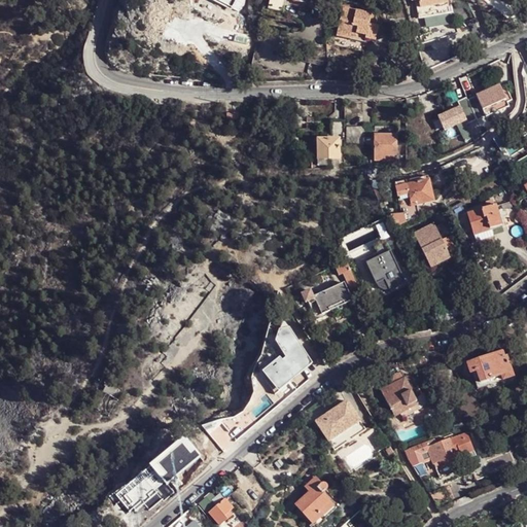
[(208,0),(241,14),(245,5),(246,0),(208,0)]
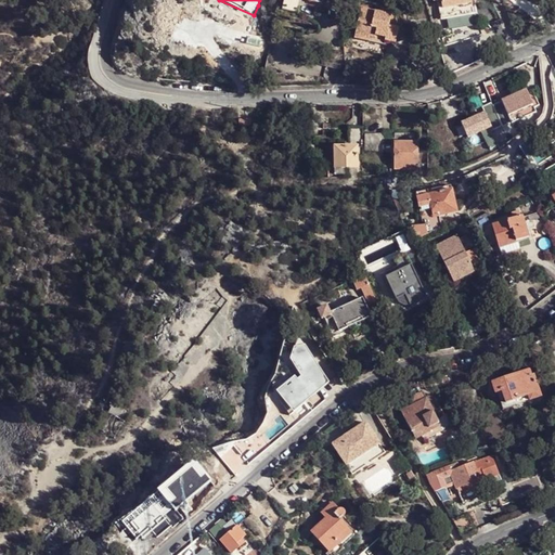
[(284,0),(282,10),(298,13),(300,0),(305,0),(320,2),(320,0),(284,0)]
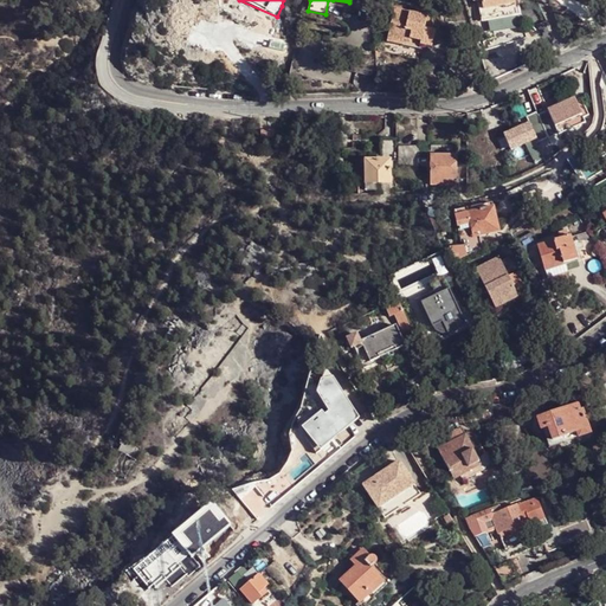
[(515,4),(519,4),(517,0),(472,0),(472,1),(477,0),(481,20),(516,14),(515,4)]
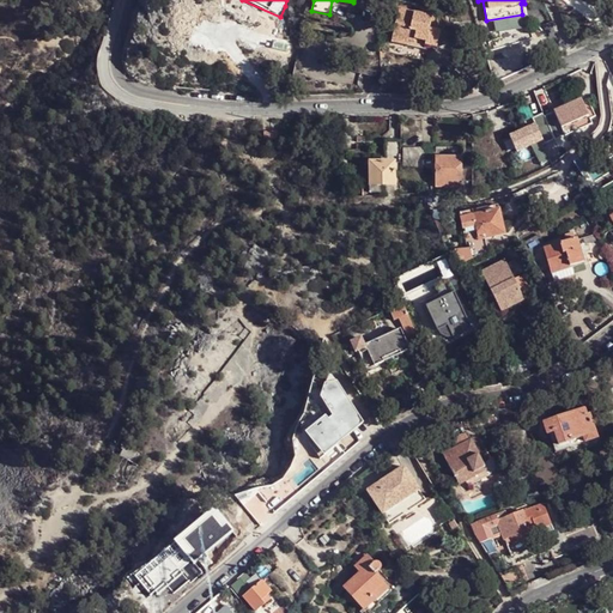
[(425,42),(437,46),(441,30),(430,28),(432,16),(399,8),(393,38),(408,42),(414,43),(416,41),(425,42)]
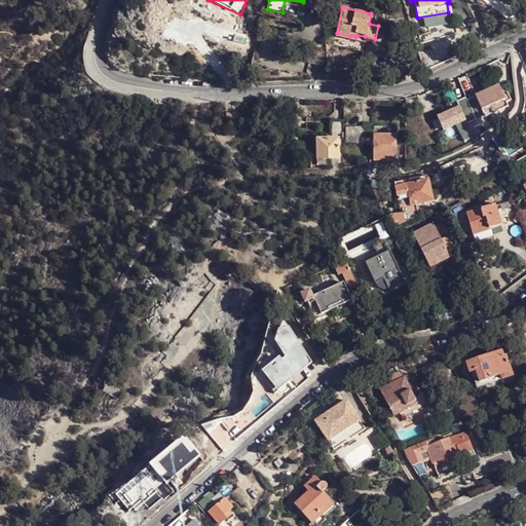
[(467,100),(477,119),(482,117),(483,118),(509,106),(506,102),(503,95),(498,85),(467,100)]
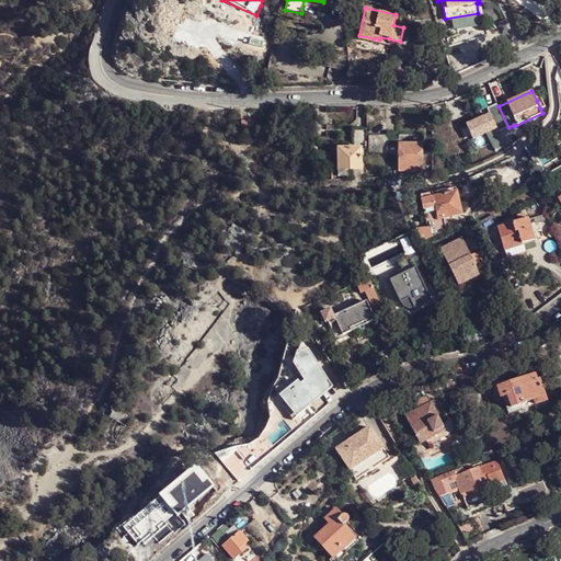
[(446,102),(432,105),(432,114),(446,112),(445,107),(447,107),(446,102)]
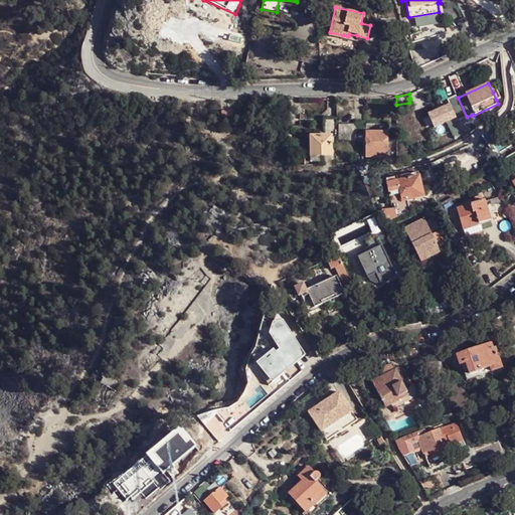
[(467,117),(458,98),(449,103),(450,105),(428,115),(435,128),(447,122),(455,139),(462,136),(456,123),(463,119),(467,117)]
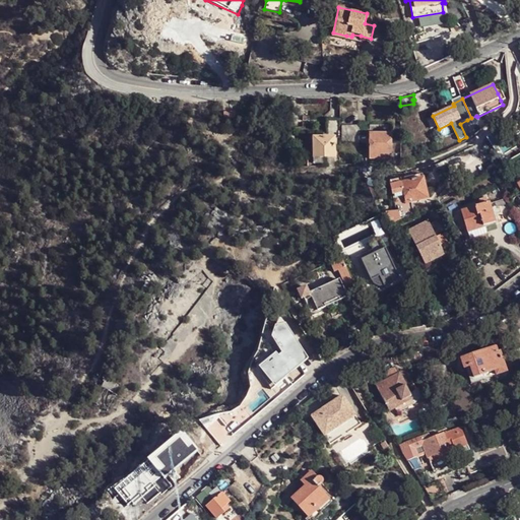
[(471,118),(467,120),(471,127),(480,124),(477,117),(476,116),(471,118)]
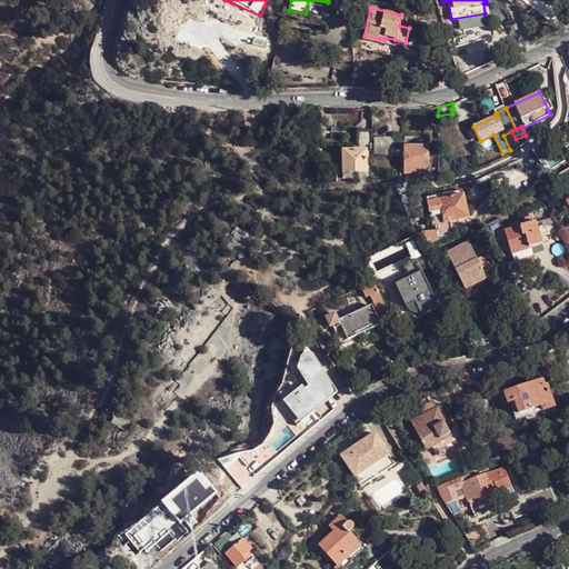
[(372,146),(372,130),(358,130),(358,146),(372,146)]
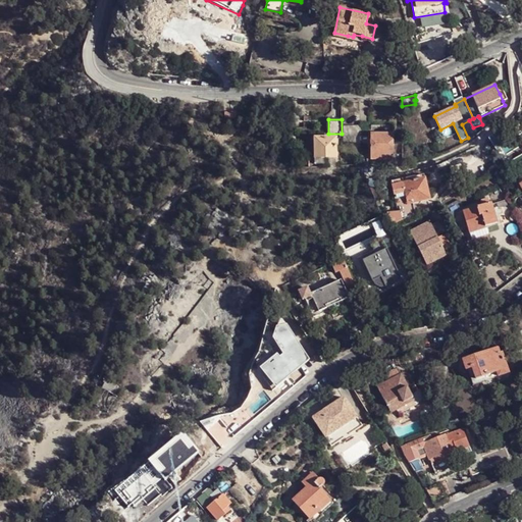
[(361,126),(344,126),(344,141),(362,141),(362,148),(369,149),(369,134),(361,134),(361,126)]
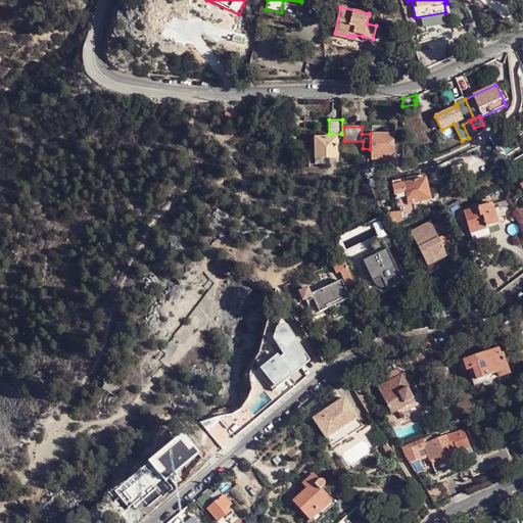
[(393,134),(372,134),(372,163),(377,163),(377,158),(380,158),(380,155),(393,154),(393,134)]
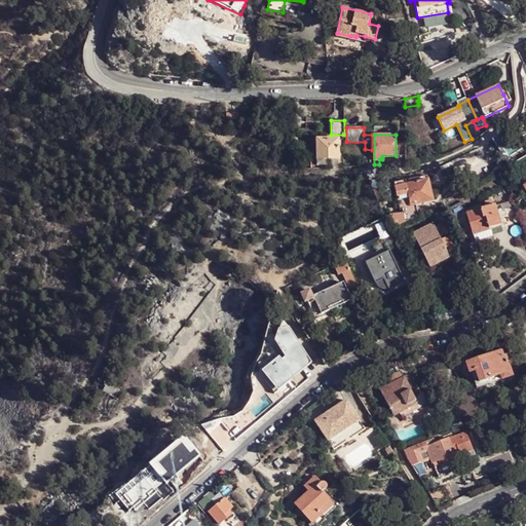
[(339,139),(316,139),(317,164),(326,164),(327,159),(340,159),(339,139)]
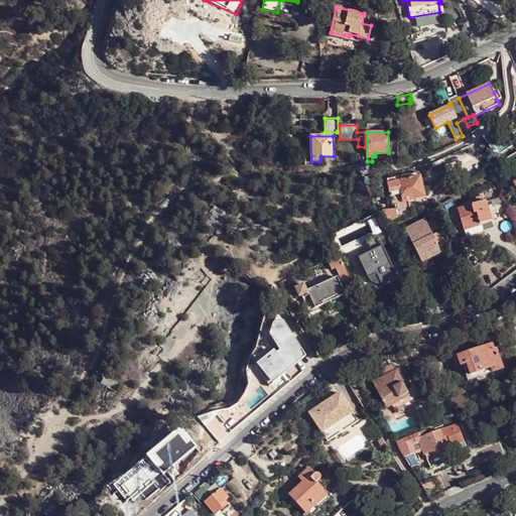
[(410,174),(386,179),(391,205),(425,197),(420,177),(411,178),(410,174)]
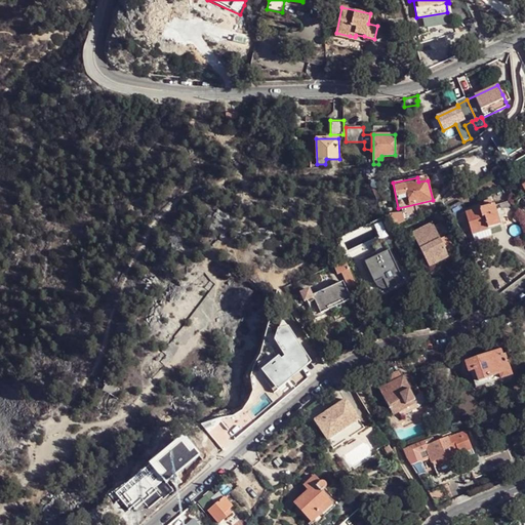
[(442,198),(445,202),(463,192),(458,184),(442,198)]
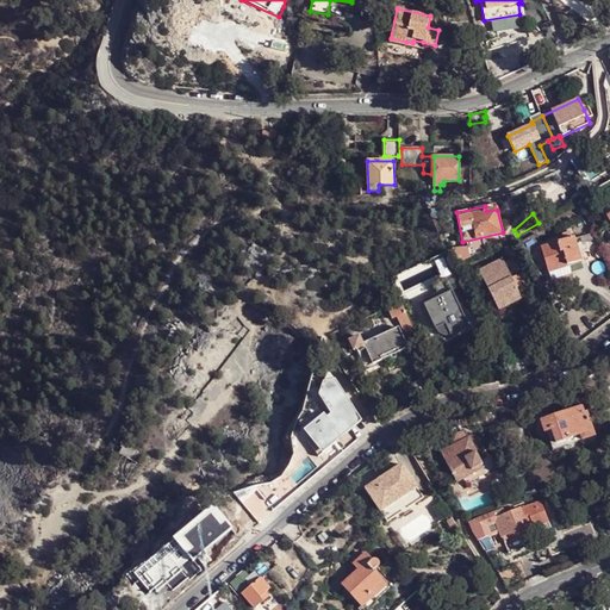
[(549,272),(568,266),(568,265),(582,260),(574,238),(542,248),(549,272)]
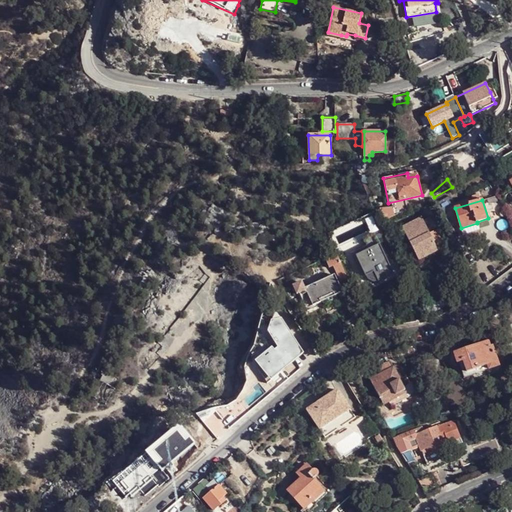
[(393,207),(394,215),(404,211),(401,206),(393,207)]
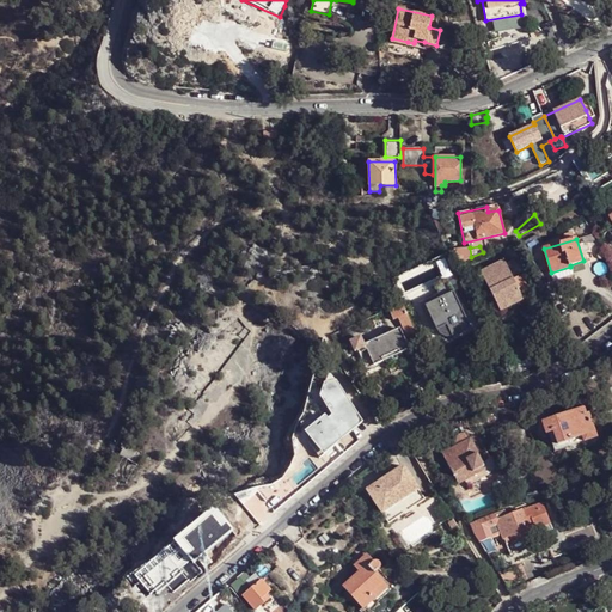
[(526,255),(521,246),(509,252),(513,261),(526,255)]
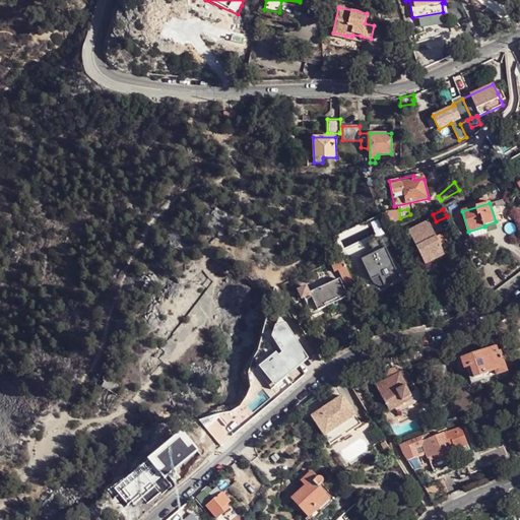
[(385,212),(385,214),(387,225),(400,218),(399,210),(385,212)]
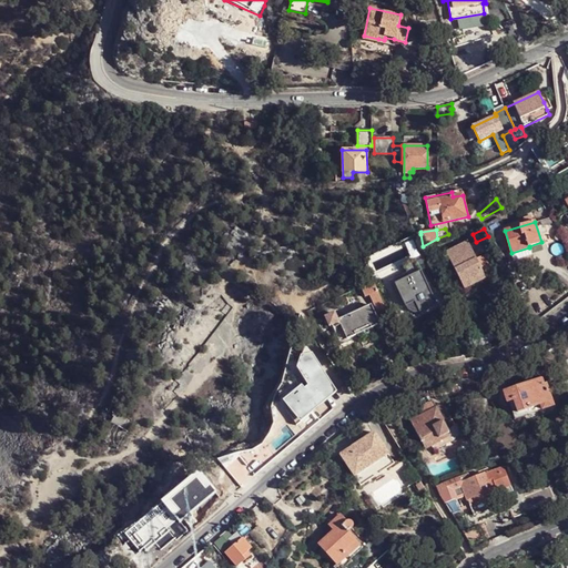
[(462,283),(484,273),(492,269),(485,255),(477,259),(468,242),(447,253),(462,283)]
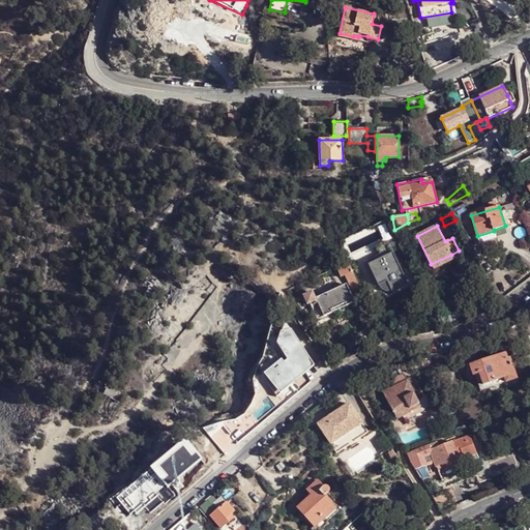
[(497,238),(494,231),(477,236),(479,243),(497,238)]
